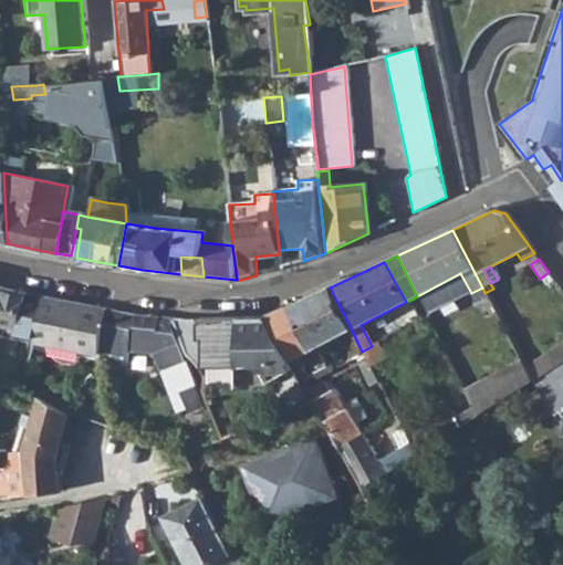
[(0,328),(13,331),(16,318),(20,320),(21,316),(23,303),(30,304),(29,311),(38,313),(41,294),(0,286),(0,328)]
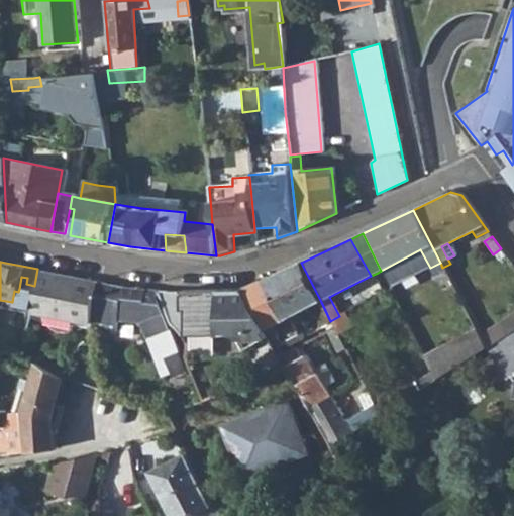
[(287,318),(321,302),(301,263),(263,281),(285,319),(287,318)]
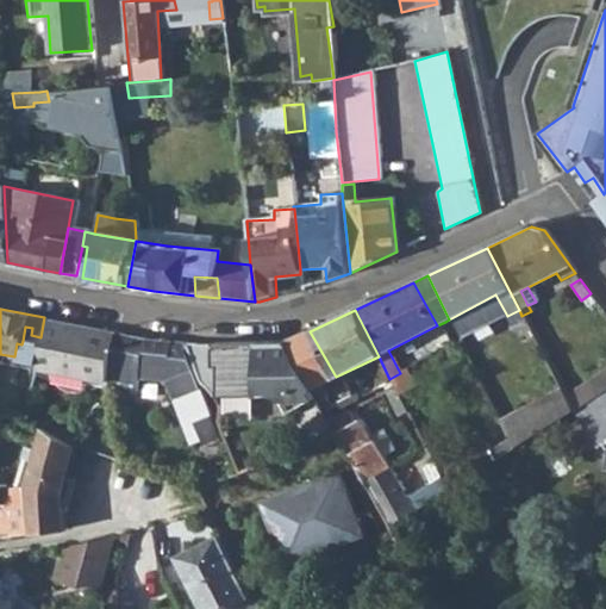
[(73,323),(48,318),(37,370),(51,372),(51,374),(50,376),(50,378),(50,381),(50,384),(51,386),(52,387),(52,390),(55,391),(56,392),(58,384),(62,376),(73,323)]
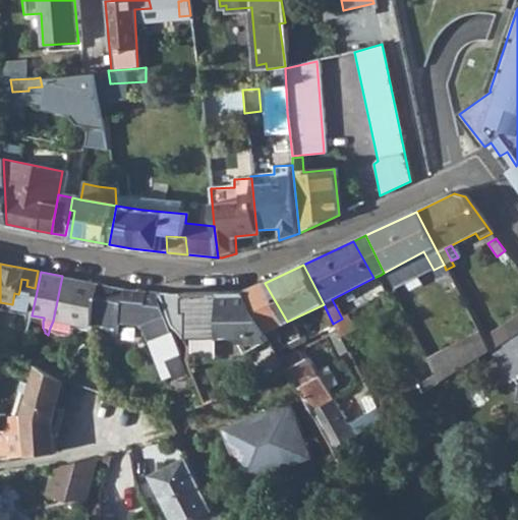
[(95,283),(62,276),(53,321),(50,328),(48,335),(50,336),(53,337),(56,338),(59,337),(61,336),(63,336),(64,335),(67,332),(68,324),(84,327),(95,283)]
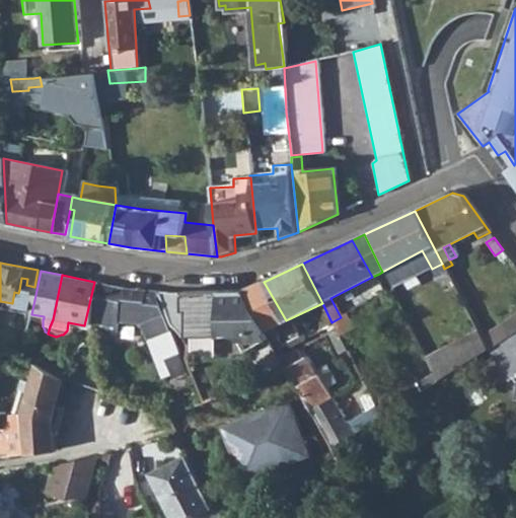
[(106,330),(115,333),(117,320),(126,322),(126,319),(120,317),(124,287),(94,282),(84,325),(106,330)]
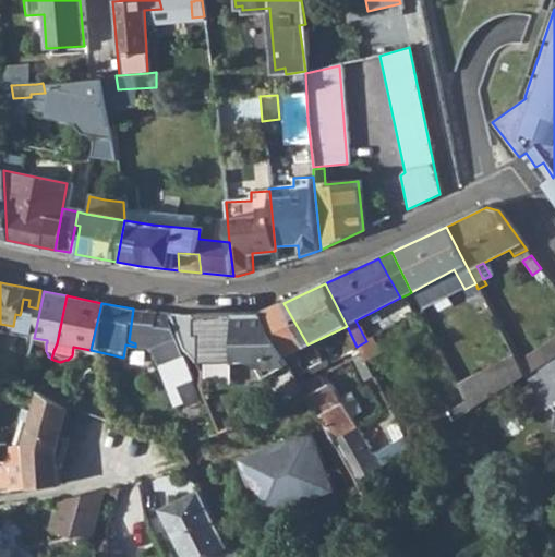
[(263,312),(292,365),(299,362),(294,352),(308,344),(284,303),(263,312)]
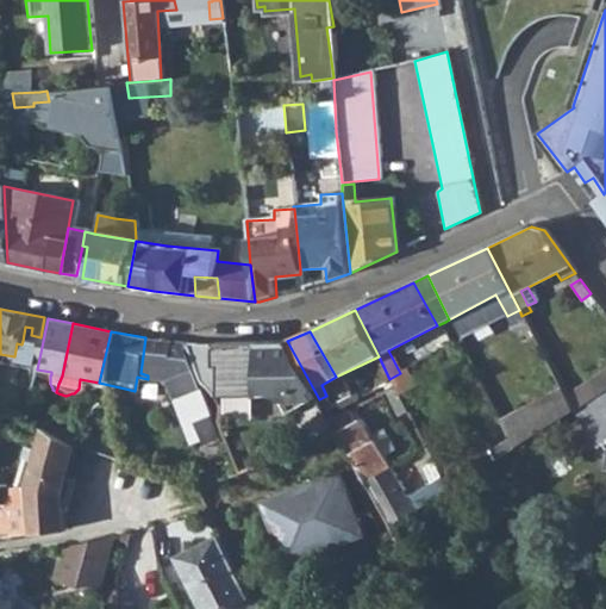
[(148,376),(148,379),(168,383),(200,441),(210,436),(212,441),(226,437),(222,420),(222,406),(222,396),(205,379),(202,377),(187,343),(156,340),(145,337),(141,373),(148,376)]
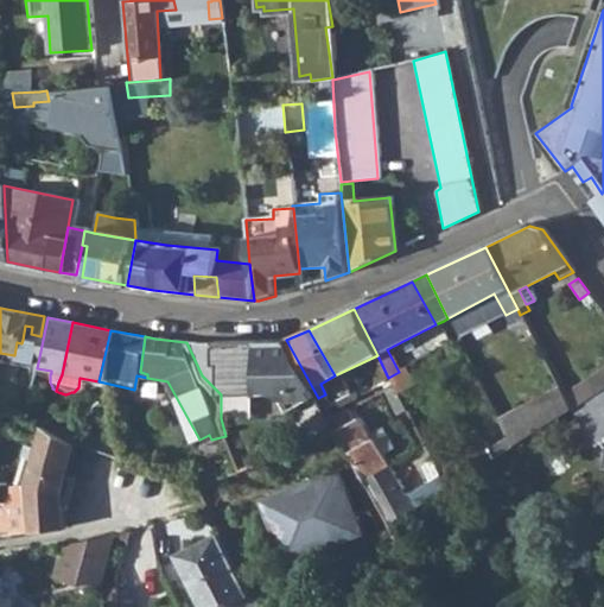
[(204,378),(221,394),(278,394),(288,413),(318,398),(286,340),(186,342),(202,375),(204,378)]
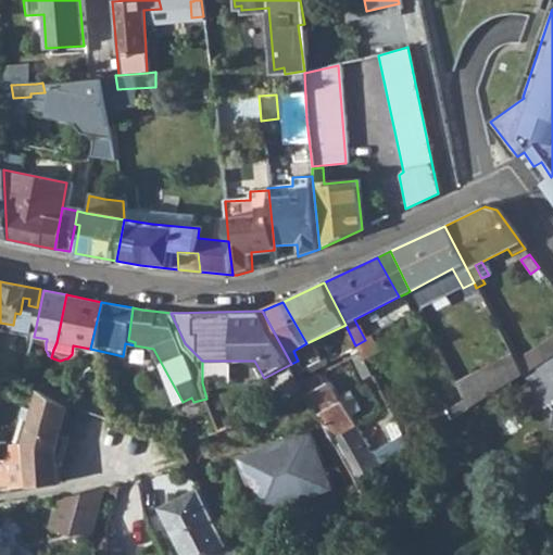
[(12,329),(30,333),(34,317),(20,314),(15,313),(13,325),(12,329)]
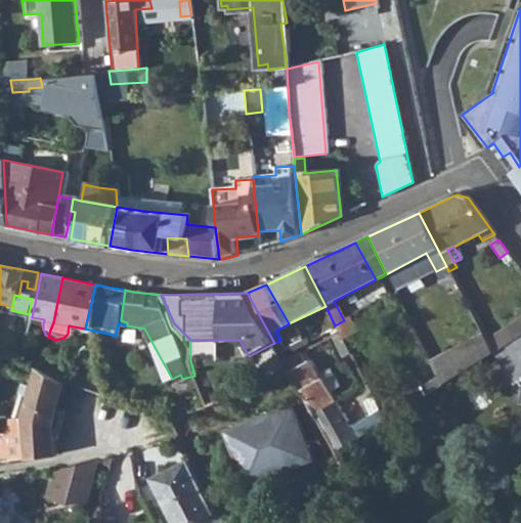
[(520,312),(483,339),(490,353),(497,348),(517,335),(520,332),(520,312)]
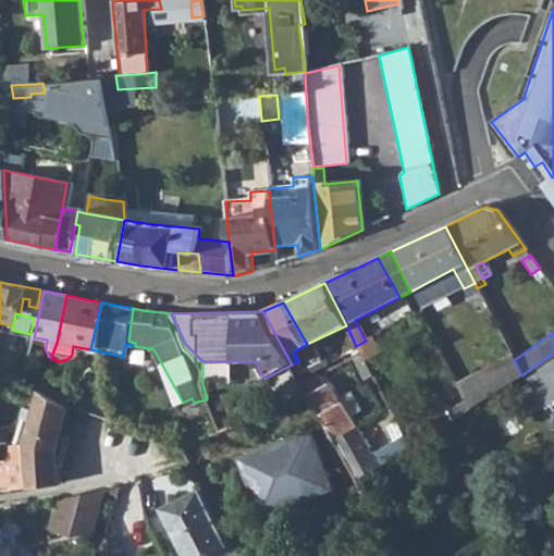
[(47,340),(34,337),(32,345),(46,348),(46,345),(46,343),(47,342),(47,340)]
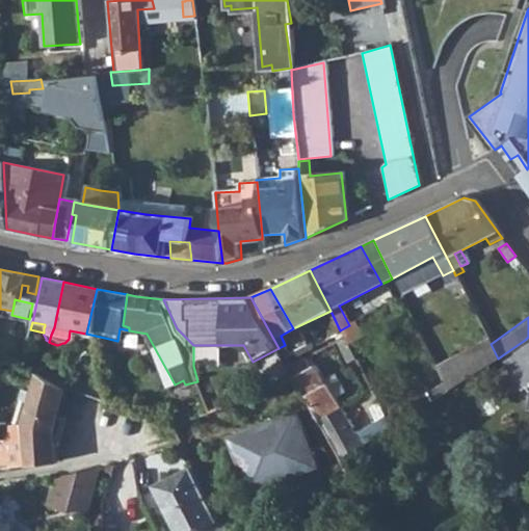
[(86,334),(70,330),(69,339),(87,343),(86,334)]
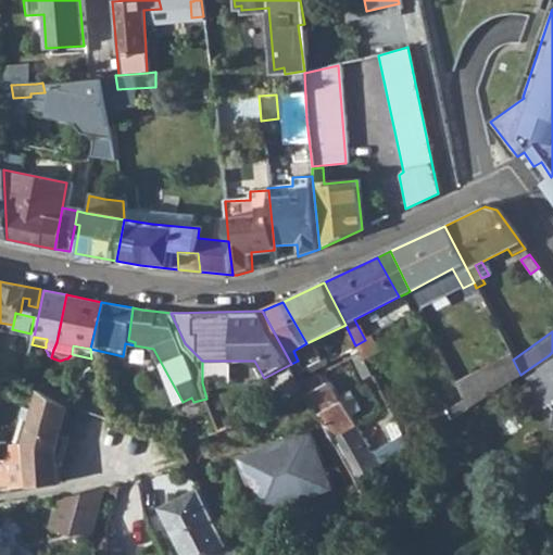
[(552,362),(549,355),(528,369),(537,383),(531,398),(547,407),(551,404),(552,407),(552,362)]
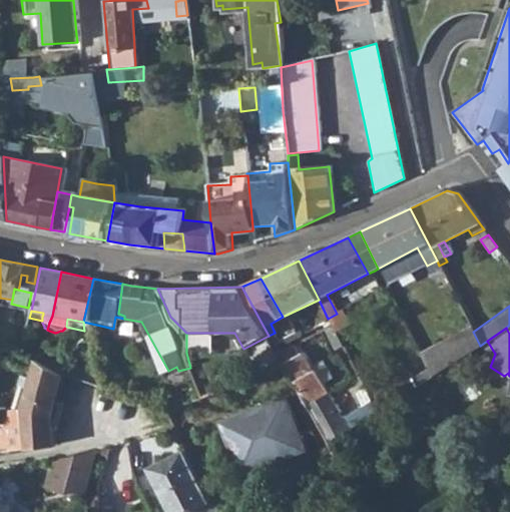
[(468,329),(421,349),(431,373),(478,353),(468,329)]
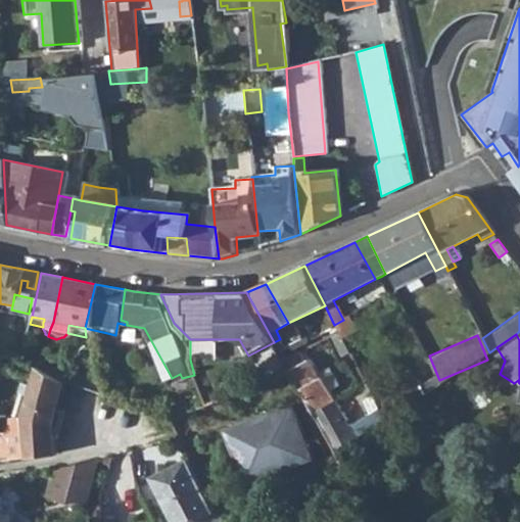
[(285,348),(286,351),(288,353),(306,343),(303,338),(300,339),(285,348)]
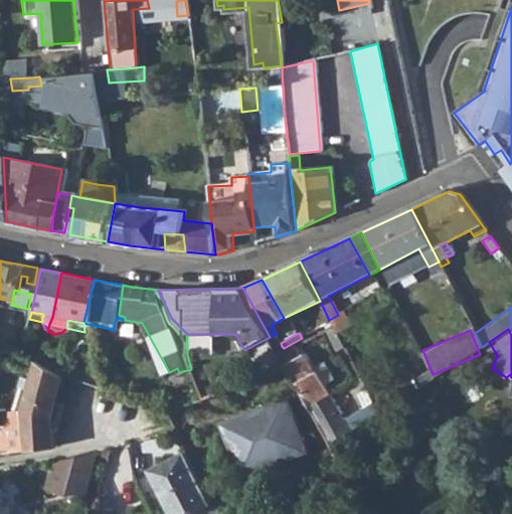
[(282,346),(281,343),(279,340),(274,343),(277,349),(282,346)]
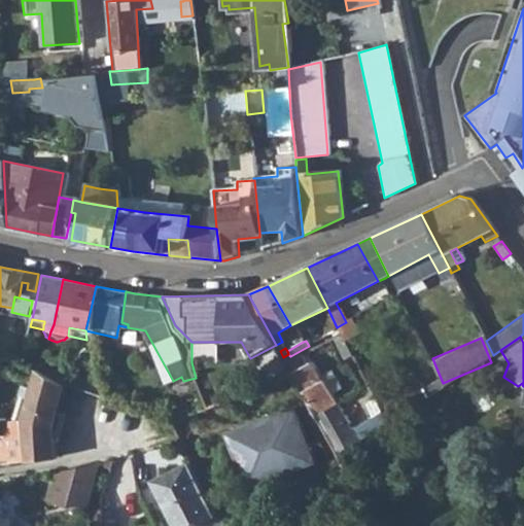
[(352,431),(329,392),(323,380),(321,382),(312,362),(307,365),(302,356),(287,363),(293,375),(320,424),(339,457),(358,444),(352,431)]
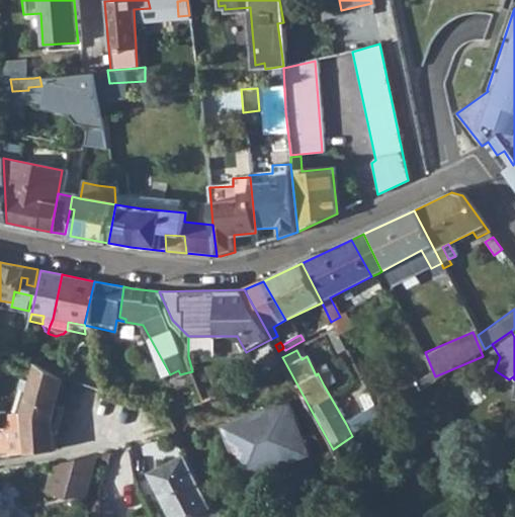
[(54,437),(61,410),(55,407),(62,377),(39,365),(36,363),(31,382),(22,379),(6,431),(0,432),(0,455),(55,448),(54,437)]
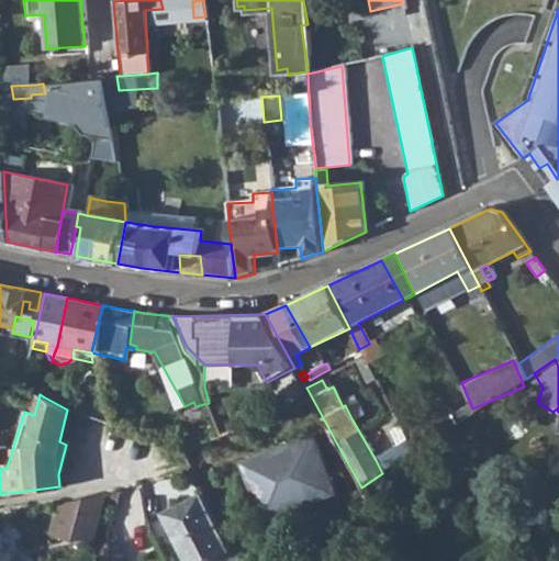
[(350,403),(345,405),(351,418),(357,415),(350,403)]
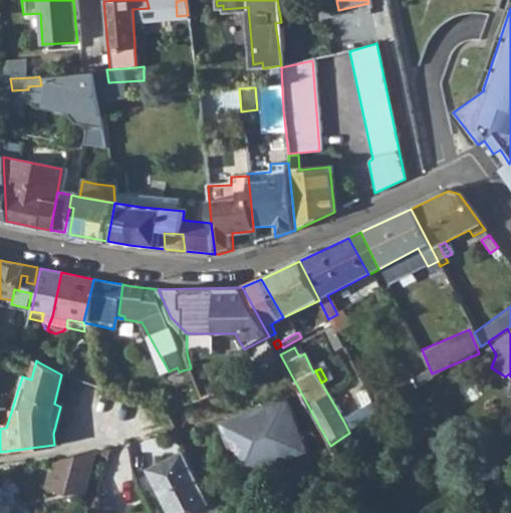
[(357,398),(368,421),(377,415),(366,394),(357,398)]
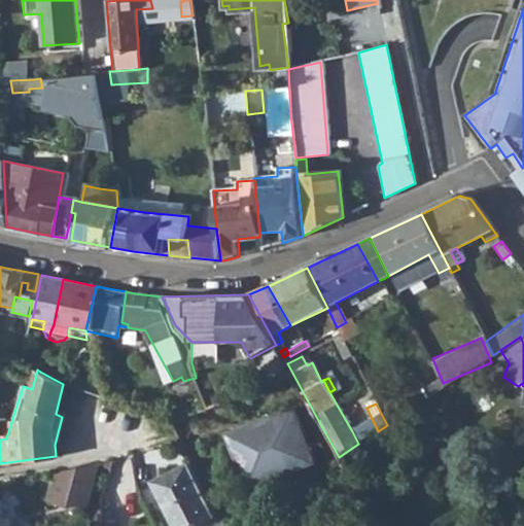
[(293,408),(228,433),(249,488),(315,462),(293,408)]
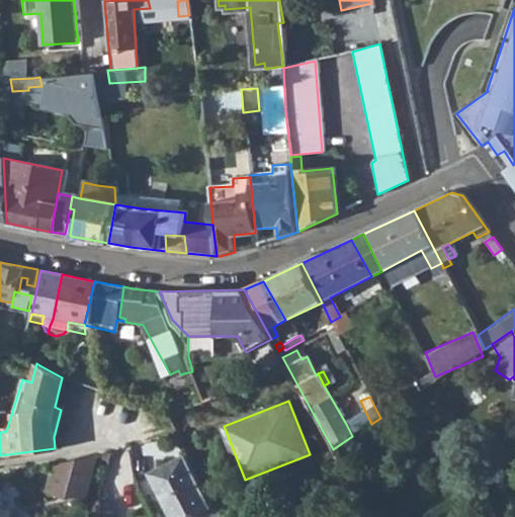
[(351,421),(346,424),(352,436),(357,433),(351,421)]
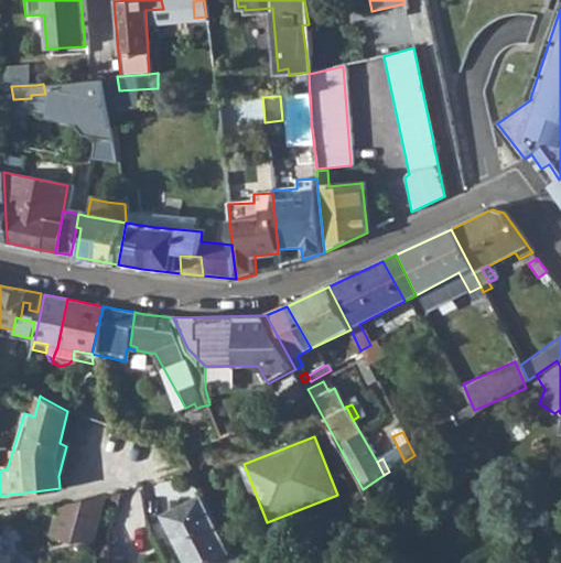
[(236,562),(203,496),(165,516),(189,562),(236,562)]
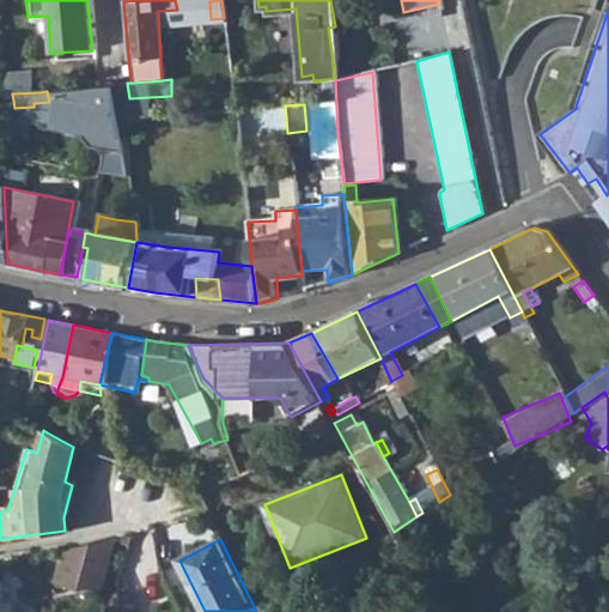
[(61,582),(79,588),(101,586),(115,540),(71,550),(61,582)]
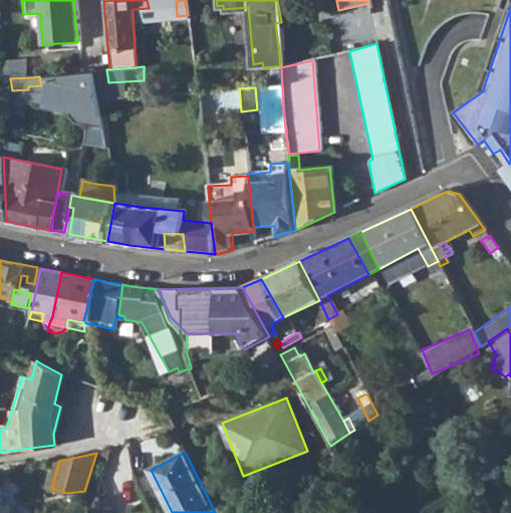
[(347,508),(349,512),(367,512),(362,502),(347,508)]
